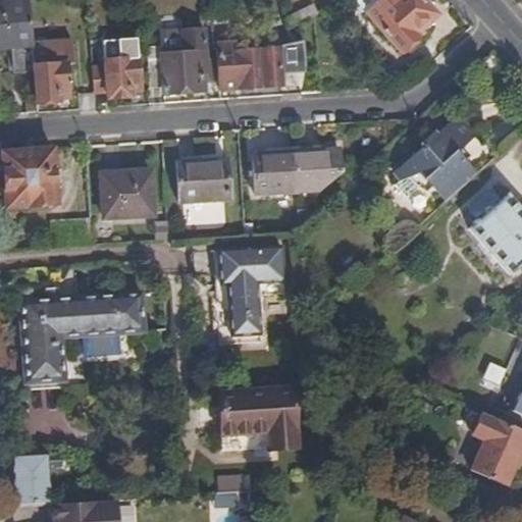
[(33,72),(33,65),(27,0),(10,0),(11,0),(0,1),(0,48),(9,47),(12,73),(33,72)]
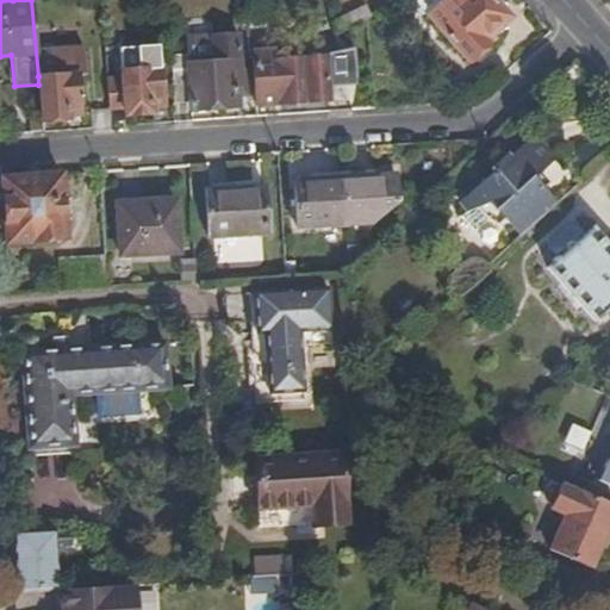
[(443,0),(450,7),(435,22),(468,61),(489,43),(485,38),(509,17),(493,0),(443,0)]
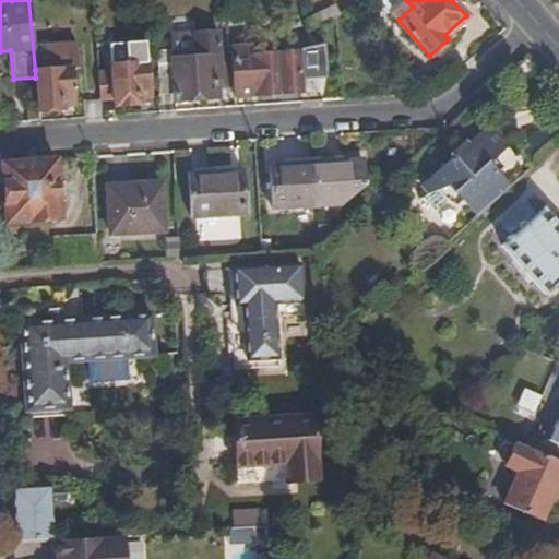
[(305,22),(307,32),(340,14),(335,6),(305,22)]
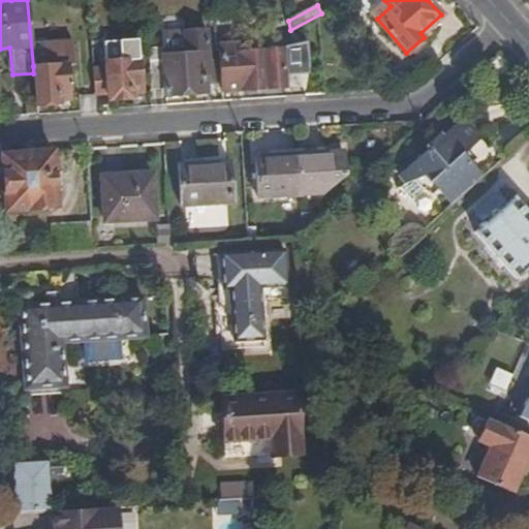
[(161,32),(165,94),(205,92),(204,72),(213,72),(213,60),(208,60),(206,29),(185,31),(161,32)]
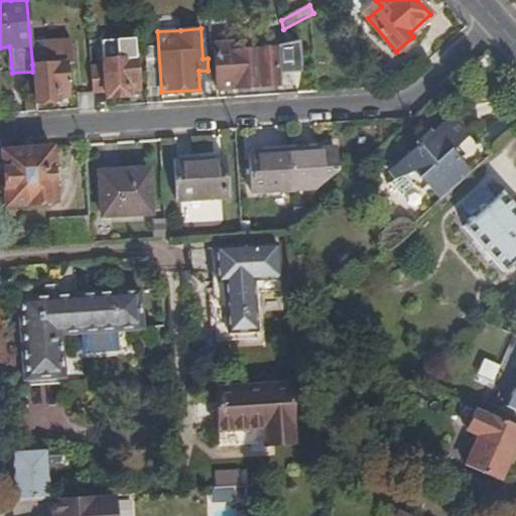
[(210,43),(213,89),(275,84),(272,48),(256,50),(256,48),(231,49),(230,42),(210,43)]
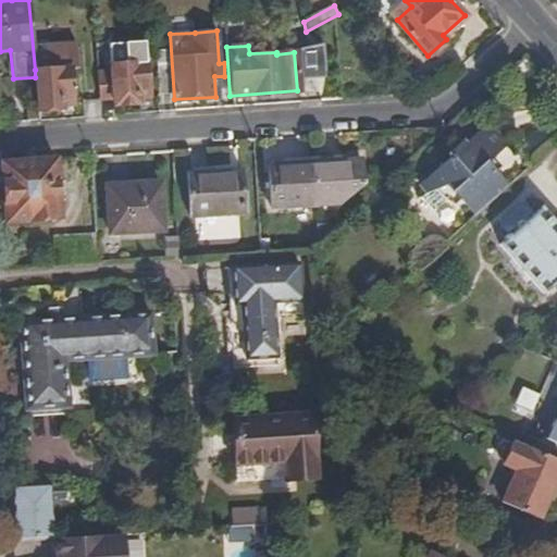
[(111,71),(97,72),(99,100),(113,99),(113,103),(138,102),(138,97),(148,96),(146,62),(111,65),(111,71)]
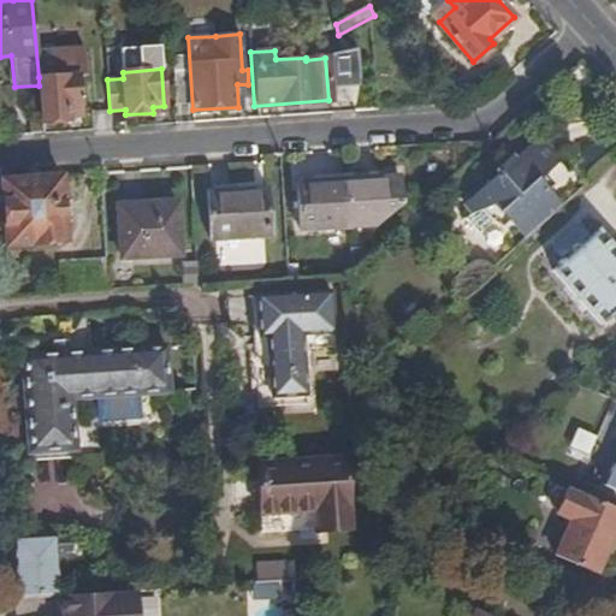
[(39,86),(42,122),(69,119),(69,114),(81,113),(78,75),(39,77),(39,86)]
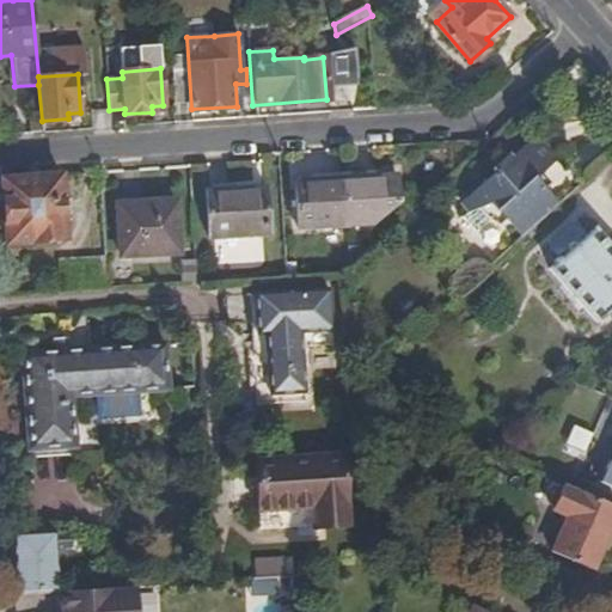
[(91,110),(109,110),(106,79),(90,81),(91,110)]
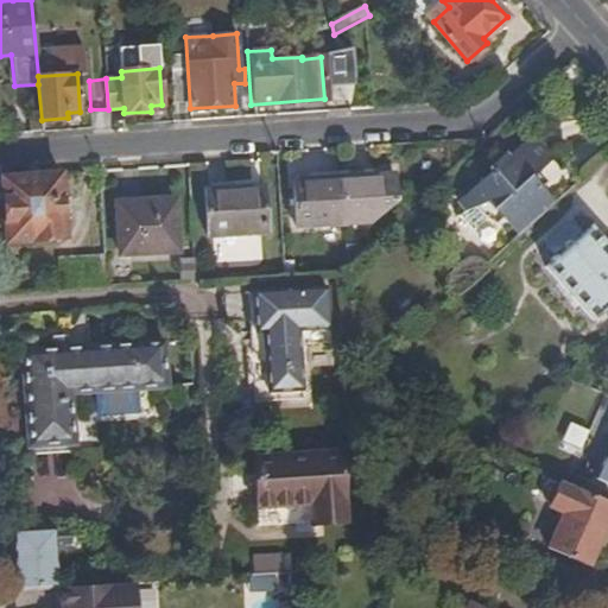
[(519,235),(553,204),(531,178),(551,159),(531,137),(510,156),(506,153),(488,169),(492,172),(458,201),(467,209),(460,215),(473,229),(495,209),(519,235)]
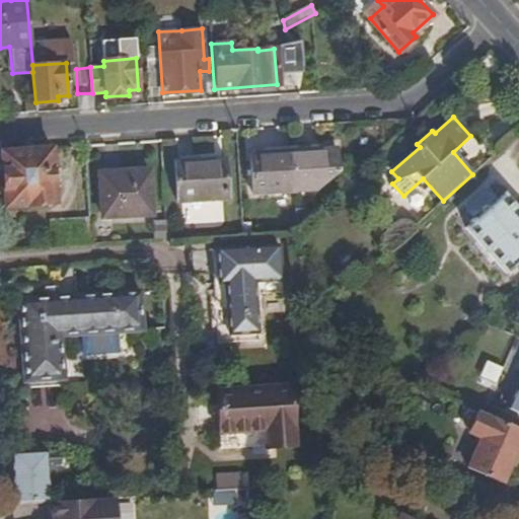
[(51,147),(1,151),(5,206),(55,203),(51,147)]
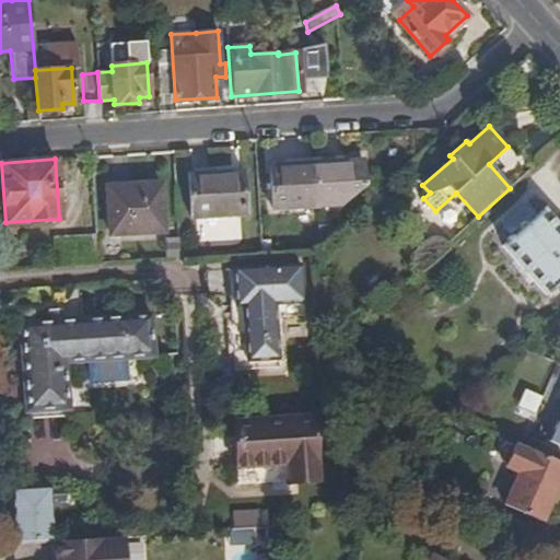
[(361,160),(313,162),(316,207),(339,206),(362,185),(361,160)]
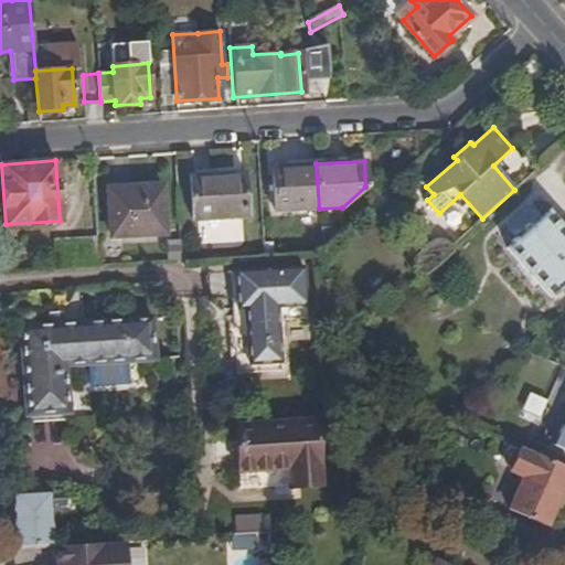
[(273,211),(319,209),(316,163),(270,167),(273,211)]
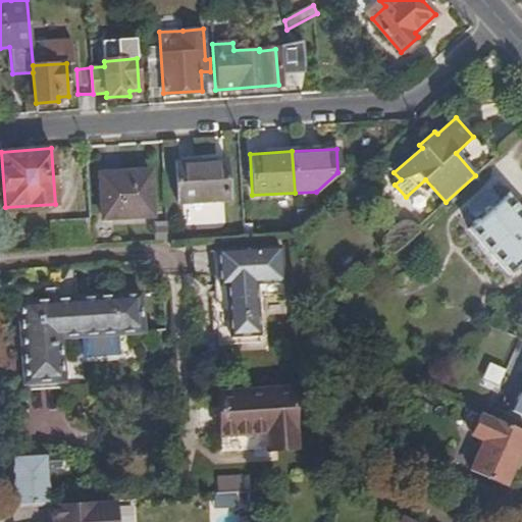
[(224,160),(173,162),(175,203),(226,201),(224,160)]
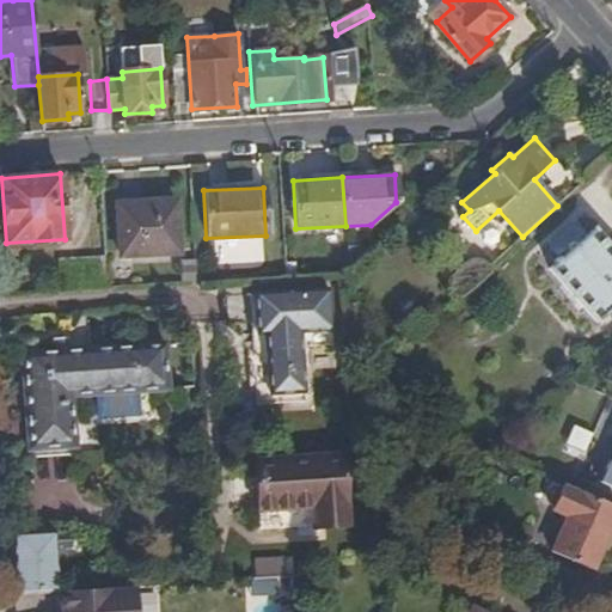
[(176,200),(116,203),(120,255),(178,251),(176,200)]
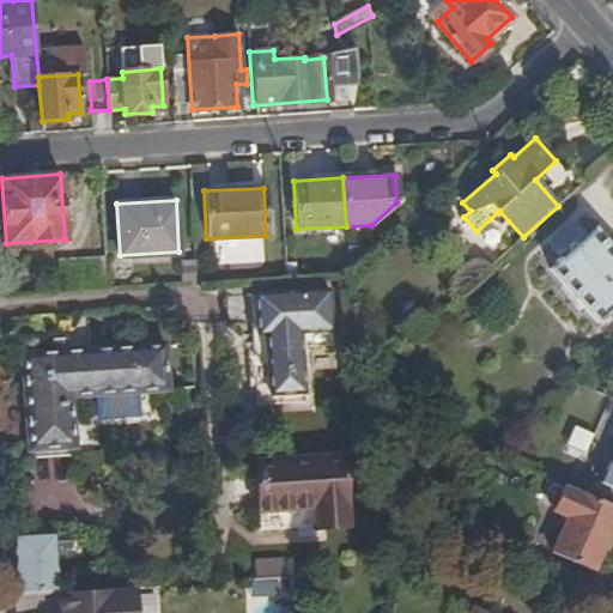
[(580,212),(528,249),(538,261),(589,225),(580,212)]
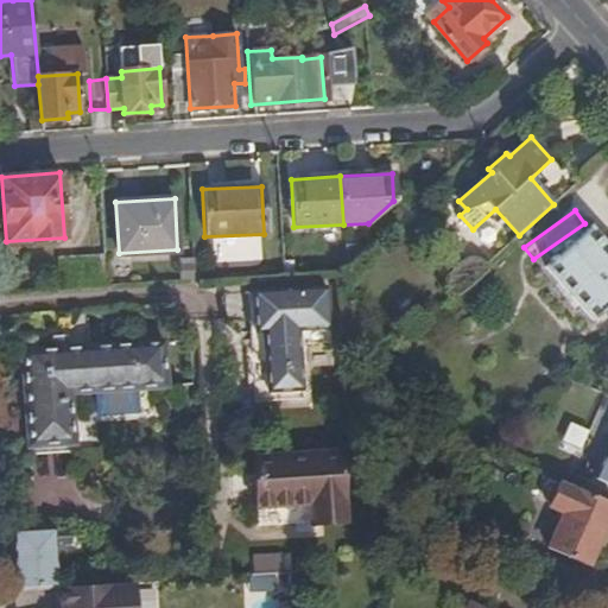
[(607,247),(589,227),(545,267),(593,318),(607,304),(607,247)]
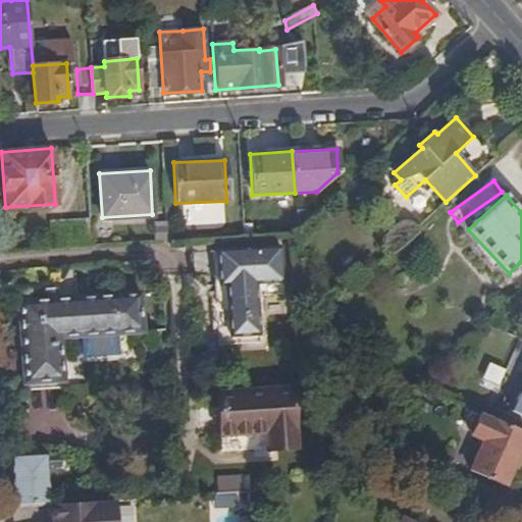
[(279,245),(215,249),(217,283),(224,283),(227,335),(258,333),(255,281),(281,279),(279,245)]
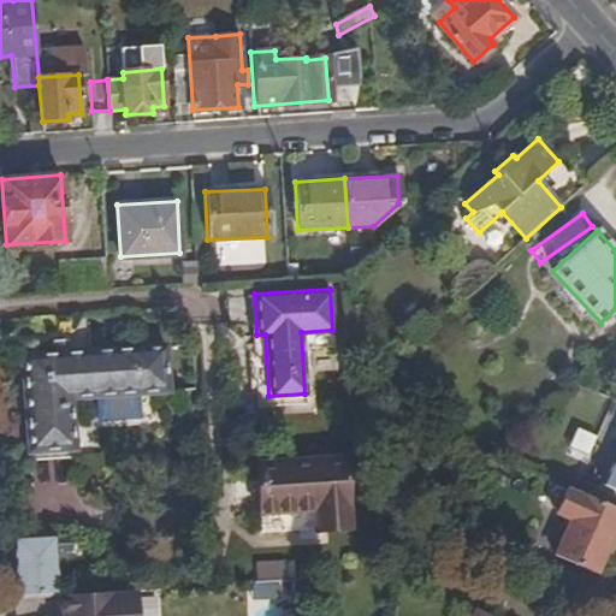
[(333,345),(332,330),(301,332),(302,348),(333,345)]
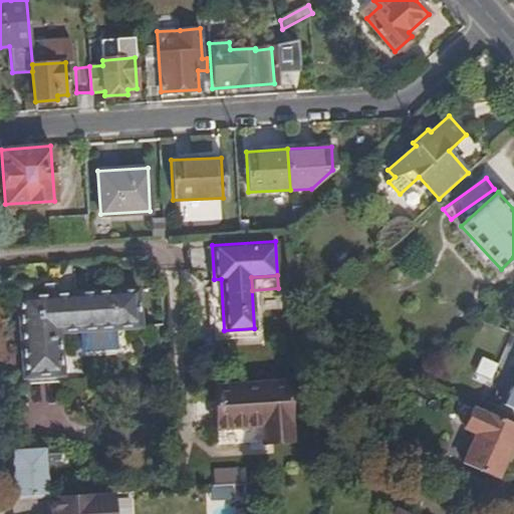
[(254,328),(224,330),(221,279),(214,279),(217,337),(255,335),(254,328)]
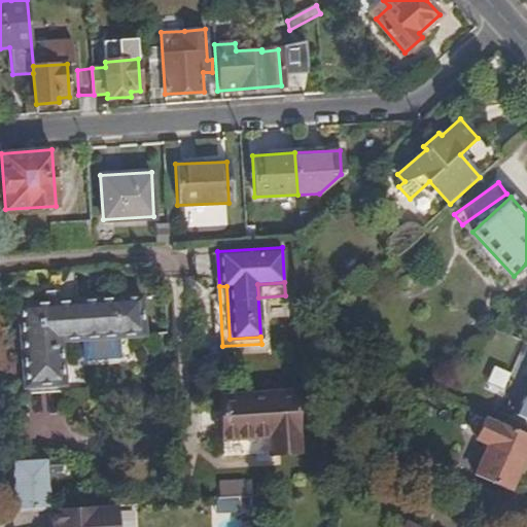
[(18,305),(24,387),(63,385),(60,341),(143,336),(141,296),(18,305)]
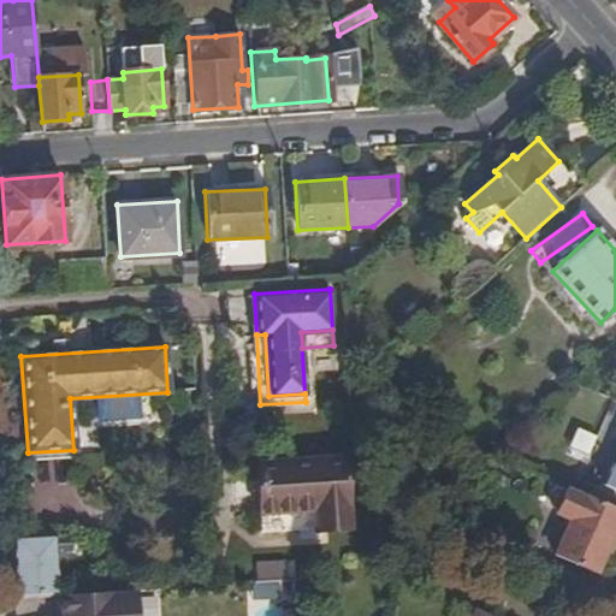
[(615,454),(615,420),(603,451),(615,457),(615,454)]
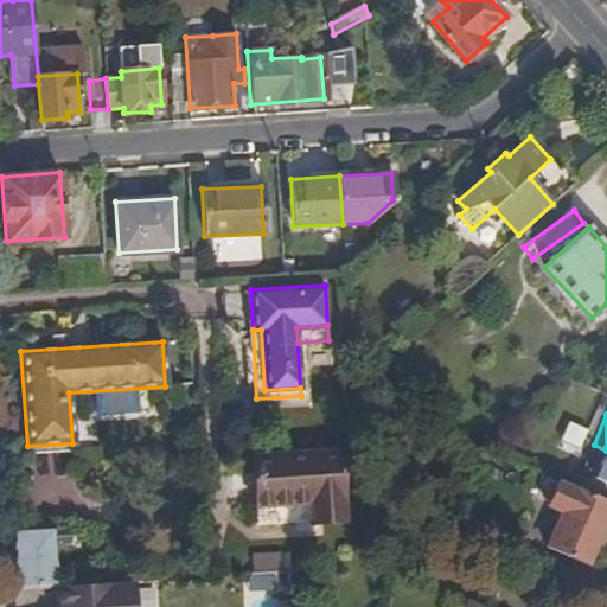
[(567,421),(561,439),(579,446),(585,427),(567,421)]
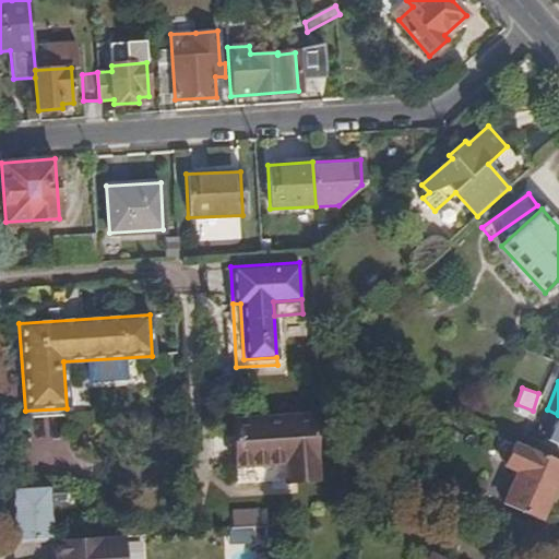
[(313,411),(232,417),(235,466),(284,462),(285,478),(318,476),(313,411)]
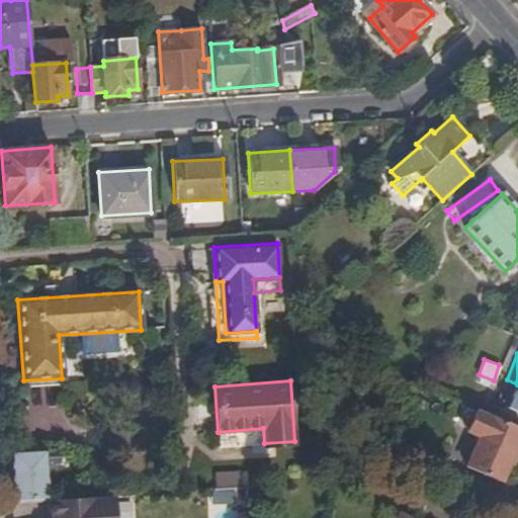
[(517,381),(517,384),(507,407),(517,411),(517,381)]
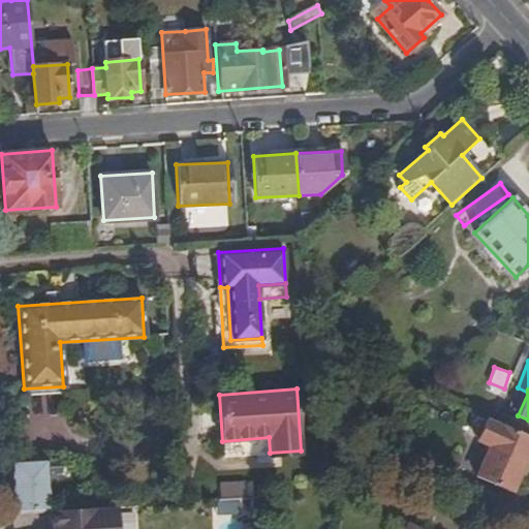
[(29,441),(59,432),(50,403),(21,412),(29,441)]
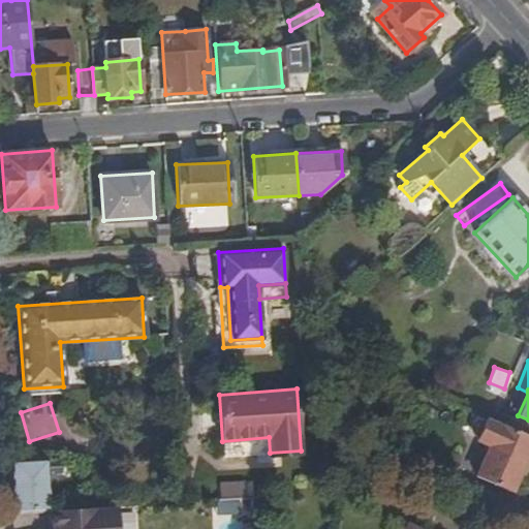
[(528,435),(488,418),(480,434),(528,455),(528,435)]
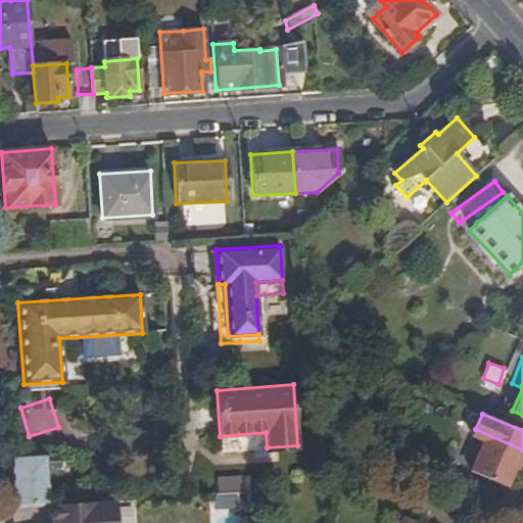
[(508,486),(516,468),(521,455),(522,449),(475,429),(472,435),(484,440),(471,471),(508,486)]
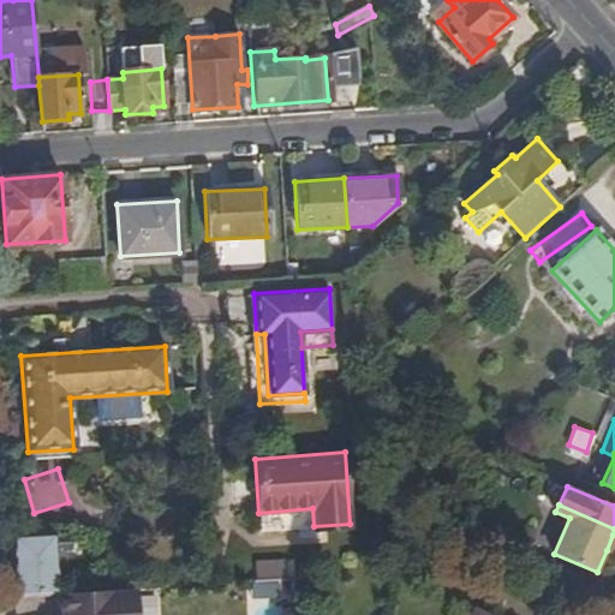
[(15,537),(18,595),(55,593),(53,553),(71,551),(70,532),(15,537)]
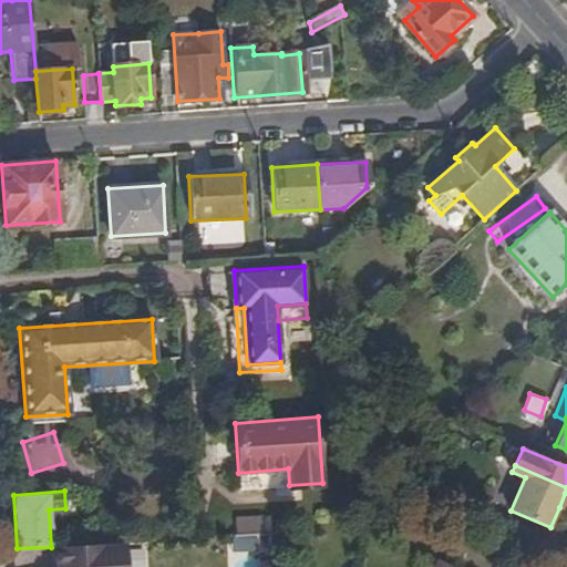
[(96,544),(57,546),(58,566),(129,566),(127,542),(107,543),(96,544)]
